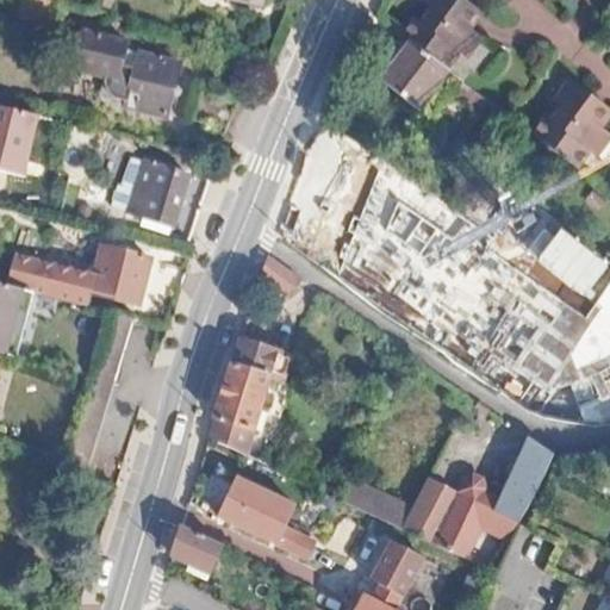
[(41,0),(5,0),(2,11),(51,23),(56,4),(50,2),(41,0)]
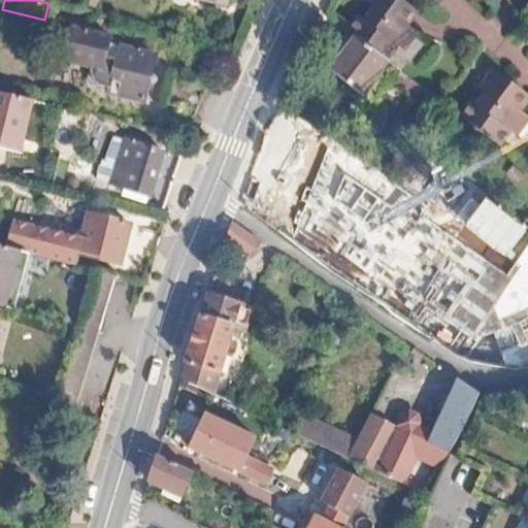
[(361,22),(356,19),(348,30),(375,52),(385,59),(395,47),(401,52),(415,33),(405,26),(415,12),(397,0),(369,0),(372,7),(361,22)]
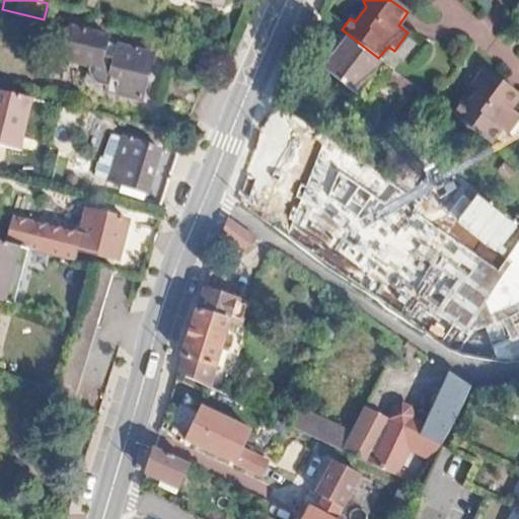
[(64,61),(85,66),(94,81),(97,82),(101,85),(106,87),(109,88),(108,91),(143,99),(154,56),(108,44),(109,38),(73,28),(64,61)]
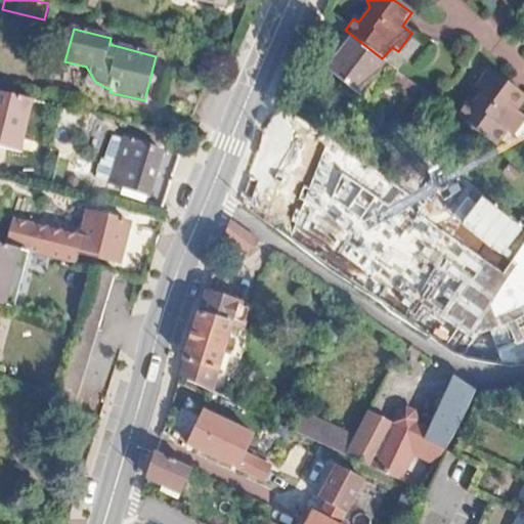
[(343,29),(316,62),(358,95),(386,61),(382,58),(373,51),(345,30),(343,29)]
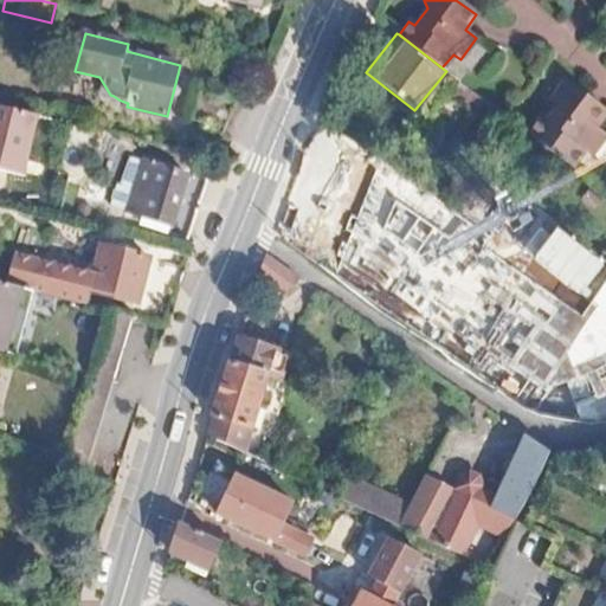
[(543,123),(539,118),(527,133),(567,165),(572,168),(582,153),(590,158),(605,136),(594,128),(605,113),(562,79),(550,95),(553,104),(555,108),(543,123)]
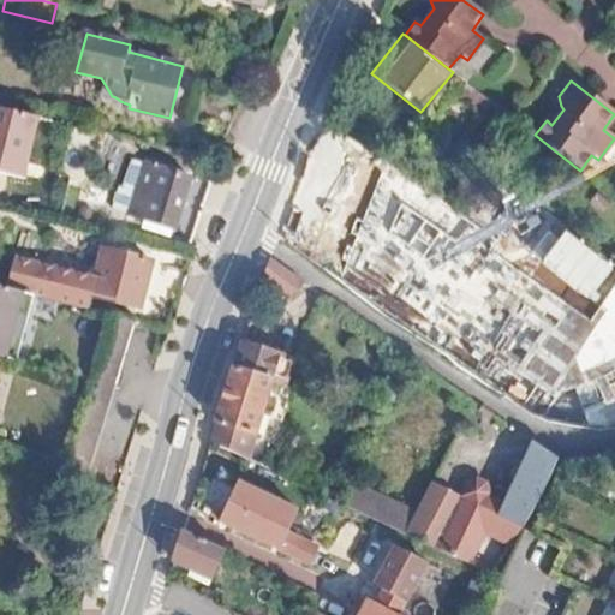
[(327,145),(311,169),(350,196),(326,231),(297,212),(281,234),(318,258),(333,236),(358,252),(399,195),(327,145)]
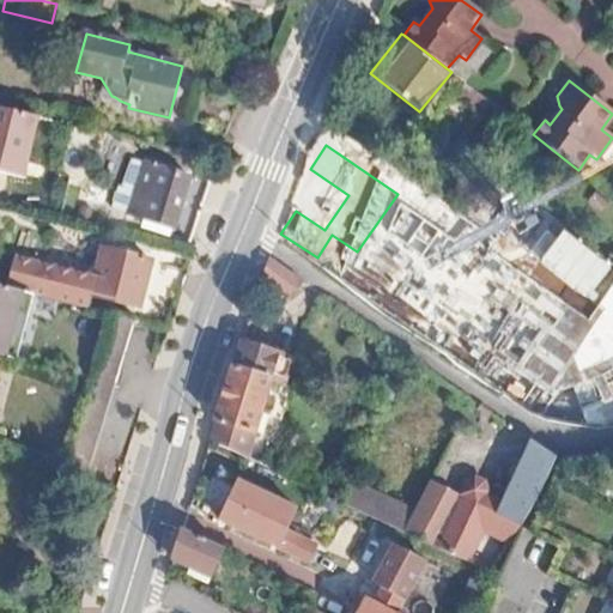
[(143,163),(132,159),(122,189),(132,192),(143,163)]
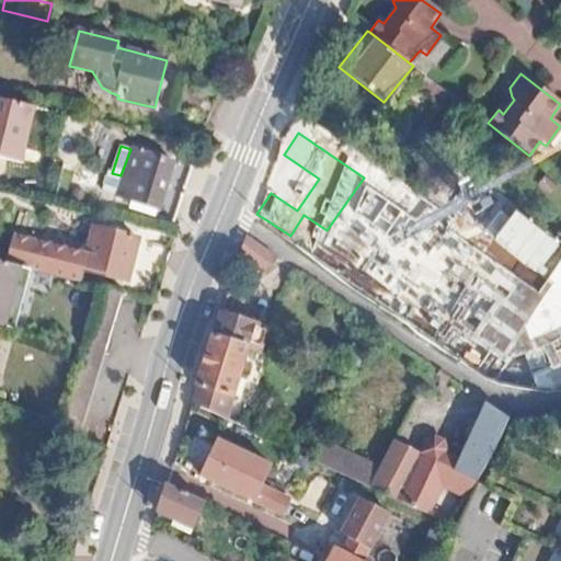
[(112,173),(107,172),(101,191),(115,196),(115,198),(159,210),(173,162),(130,149),(121,175),(112,173)]
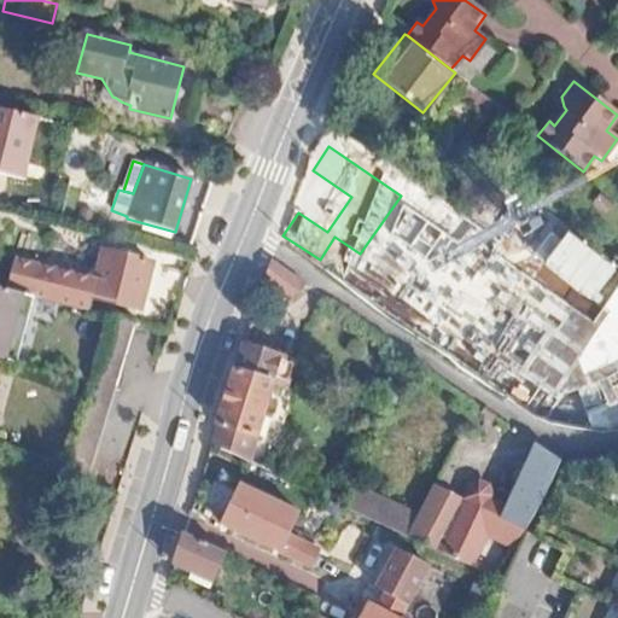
[(499,255),(551,285),(582,229),(531,200),(499,255)]
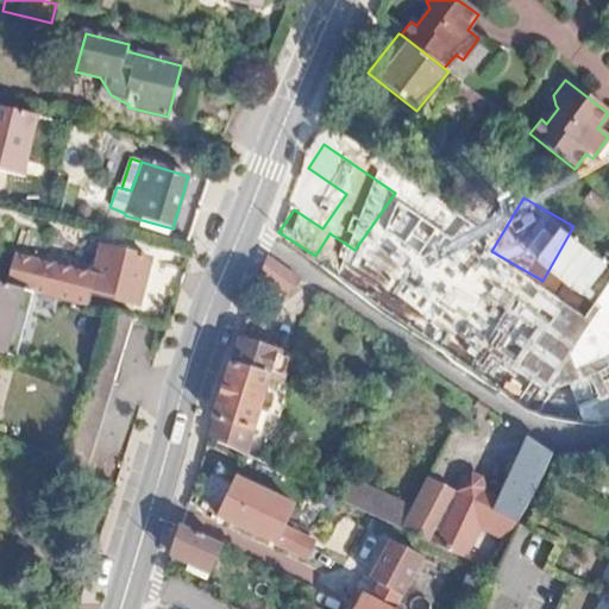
[(150,259),(105,248),(98,271),(92,294),(137,305),(150,259)]
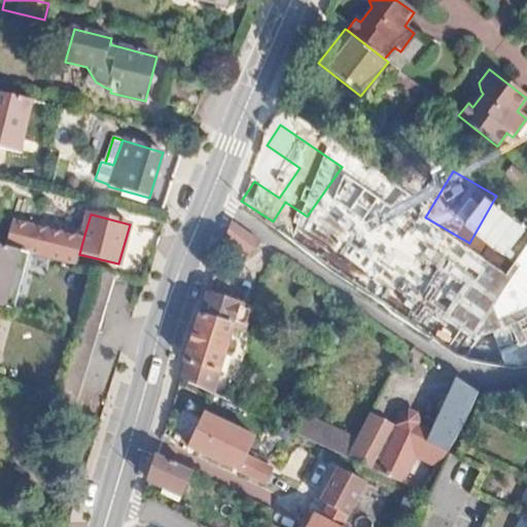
[(79,254),(84,235),(12,218),(5,246),(31,252),(75,265),(76,265),(79,254)]
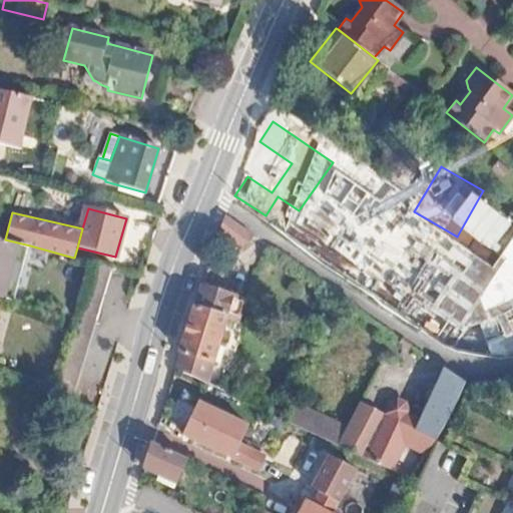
[(223,215),(217,232),(240,248),(251,234),(223,215)]
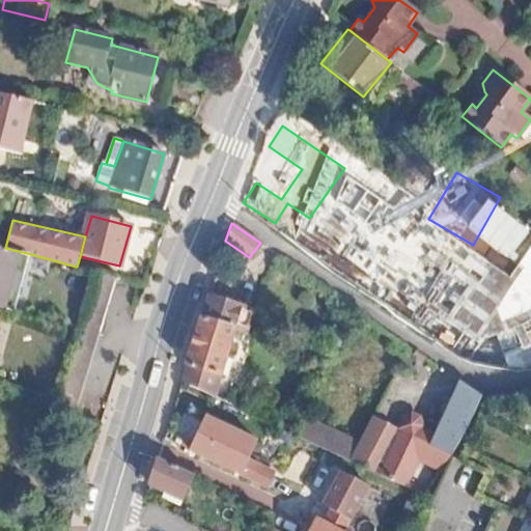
[(0,246),(0,307),(17,312),(31,254),(5,248),(0,246)]
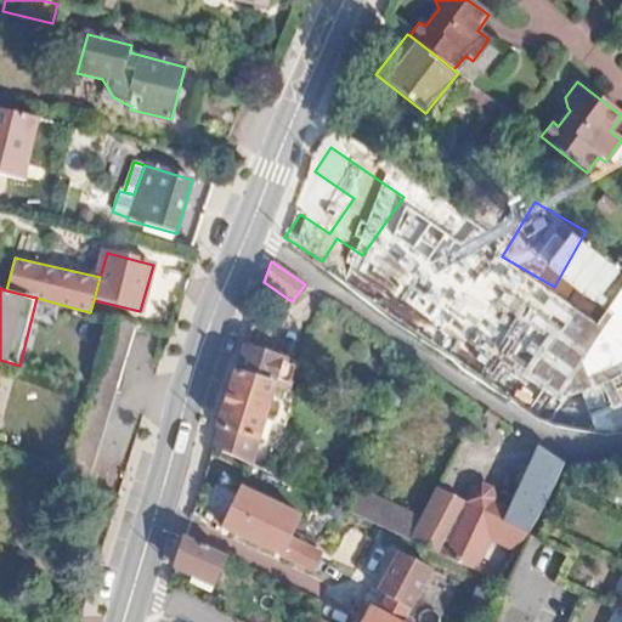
[(271,382),(233,369),(218,424),(255,436),(271,382)]
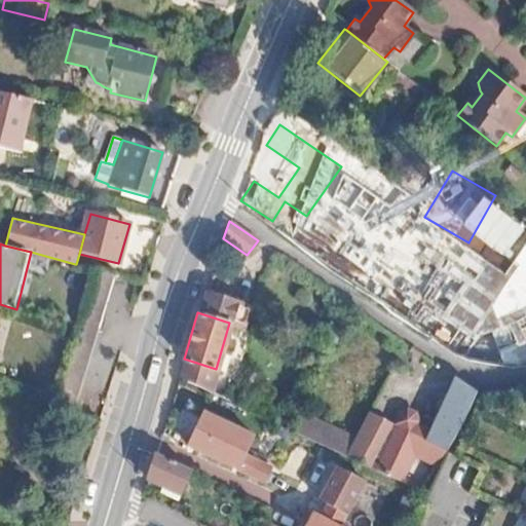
[(109,318),(103,316),(98,333),(104,335),(109,318)]
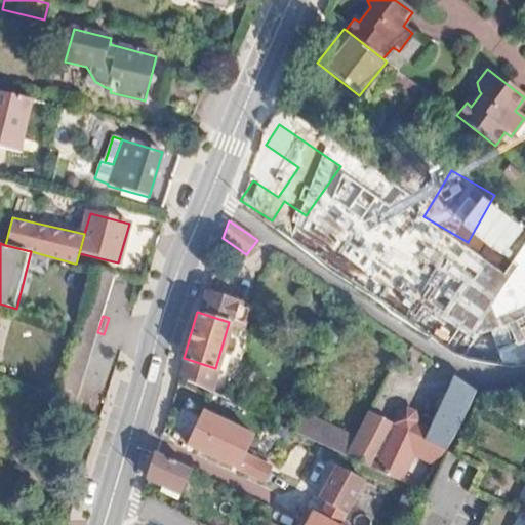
[(433,406),(435,411),(439,413),(425,442),(444,451),(461,423),(474,392),(454,378),(446,396),(443,394),(438,396),(433,406)]
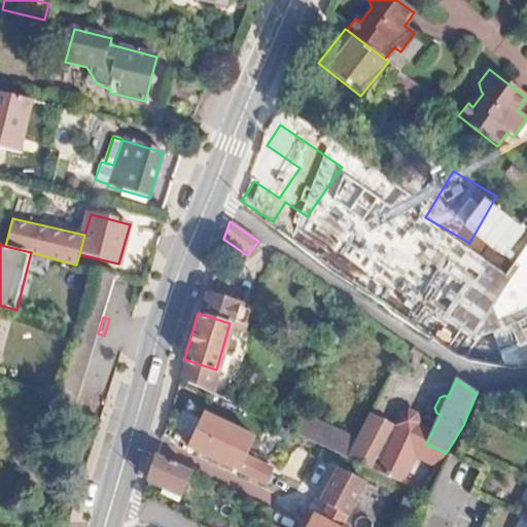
[(247,432),(196,409),(180,443),(225,464),(232,450),(238,453),(247,432)]
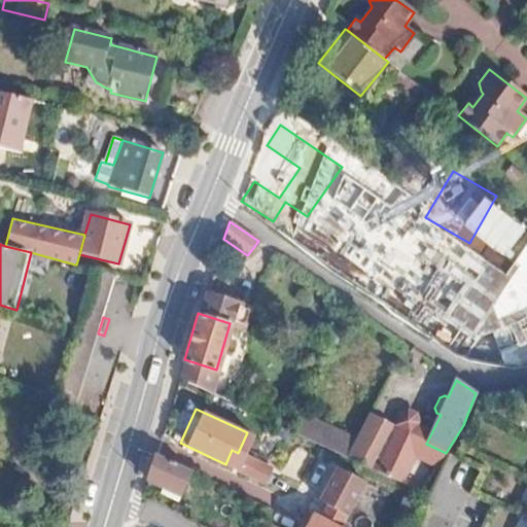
[(299,412),(292,431),(398,480),(418,444),(366,416),(355,437),(299,412)]
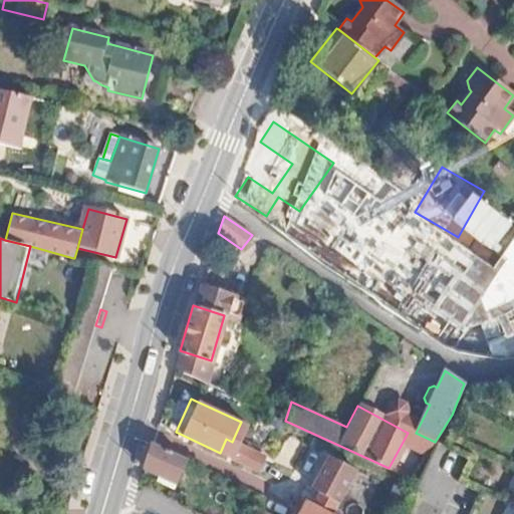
[(409,430),(408,433),(389,468),(415,480),(435,442),(416,433),(409,430)]
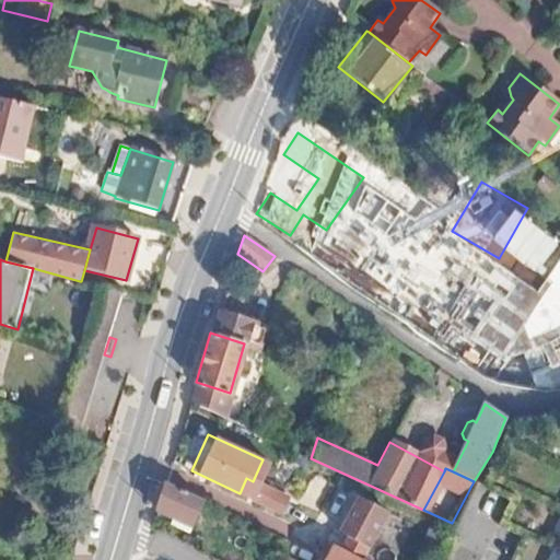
[(253,481),(246,478),(240,493),(269,505),(276,491),(253,481)]
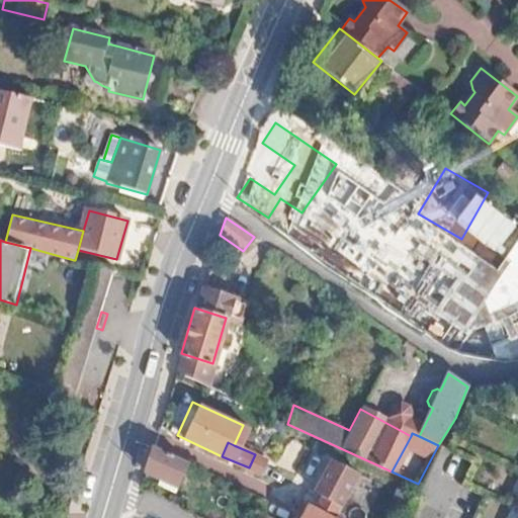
[(188,462),(153,446),(146,471),(159,479),(176,487),(188,462)]
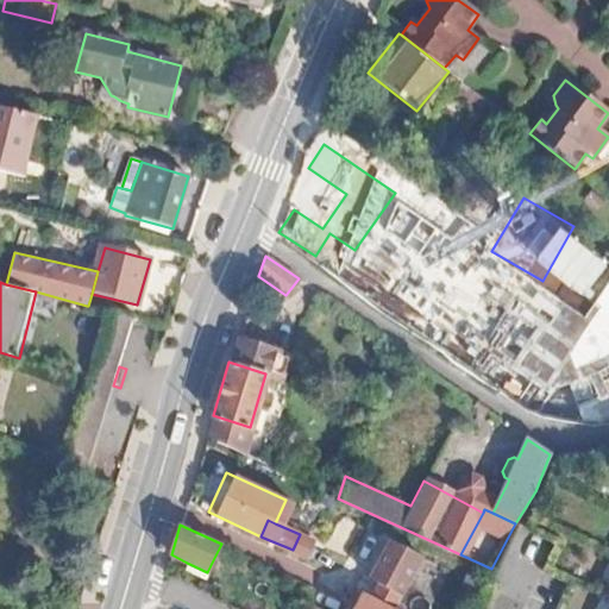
[(382,584),(388,586),(380,602),(372,598),(366,596),(358,608),(395,608),(424,557),(394,541),(372,578),(382,584)]
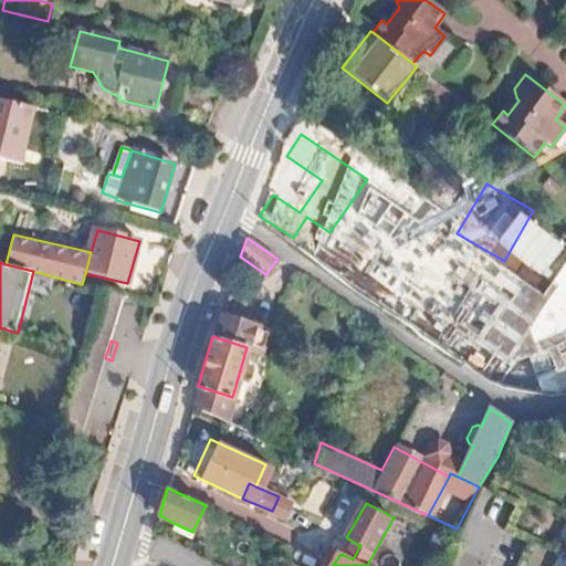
[(192,532),(174,523),(170,530),(189,537),(192,532)]
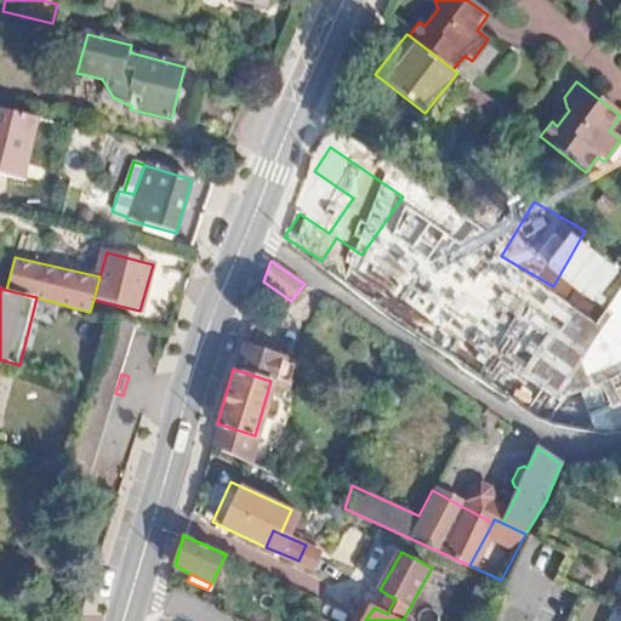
[(309,593),(303,604),(317,610),(322,599),(309,593)]
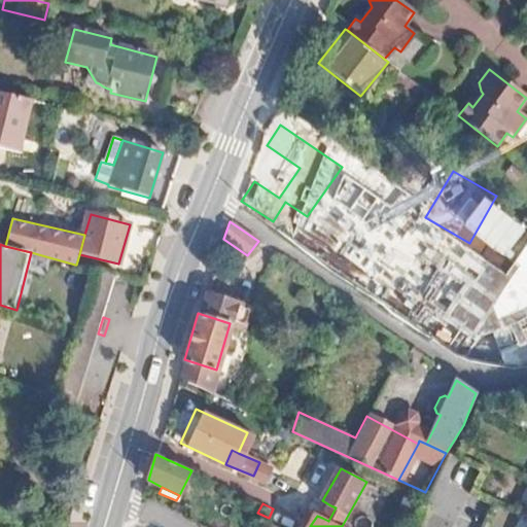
[(336,507),(330,505),(322,518),(328,521),(336,507)]
